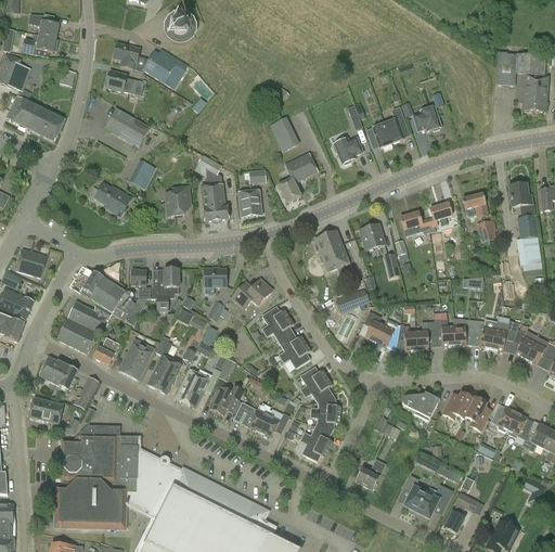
[(5,0),(5,12),(20,13),(18,0),(5,0)]
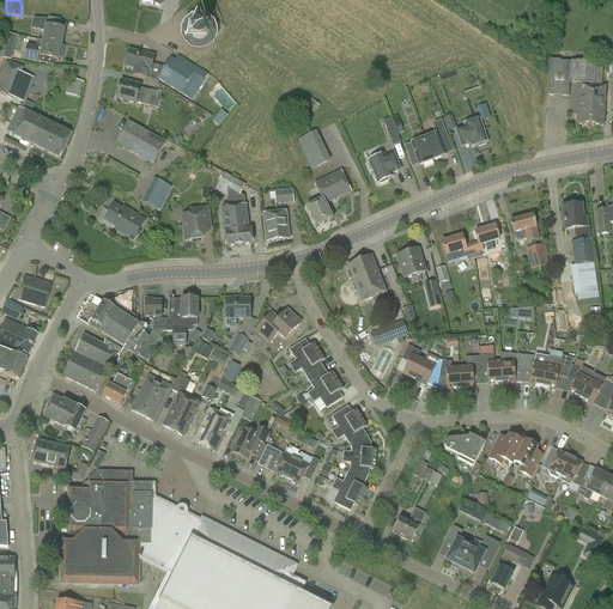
[(65,26),(47,23),(48,17),(32,16),(31,26),(44,29),(43,38),(42,38),(61,42),(65,26)]
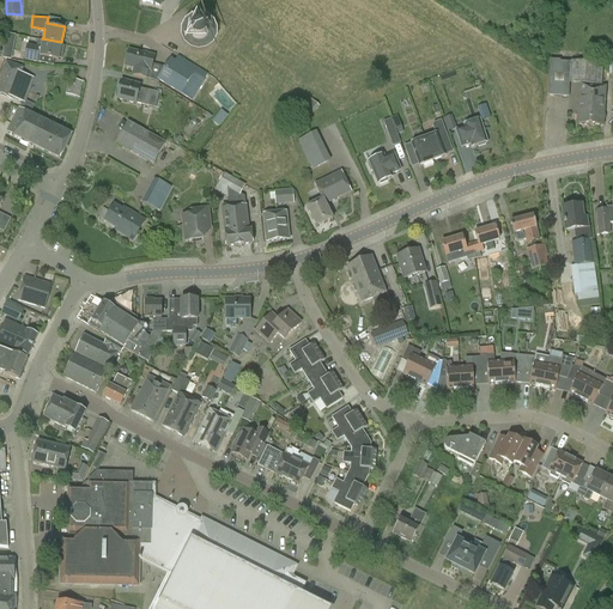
[(202,40),(208,36),(210,34),(210,31),(210,29),(210,25),(207,22),(205,20),(201,18),(195,19),(189,23),(188,25),(188,29),(188,31),(192,38),(195,40),(202,40)]
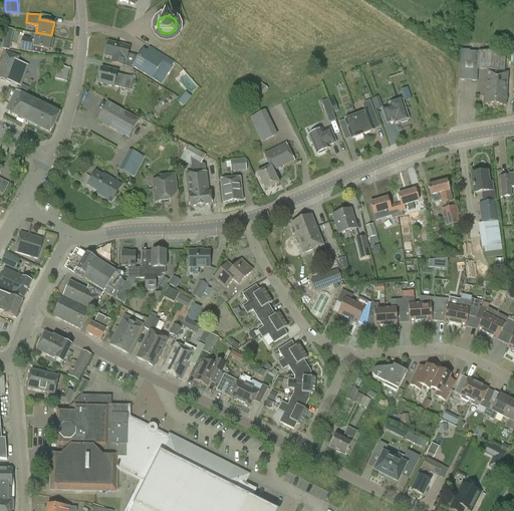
[(23,35),(22,37),(20,47),(33,50),(34,44),(49,47),(51,35),(35,32),(36,32),(31,31),(30,36),(23,35)]
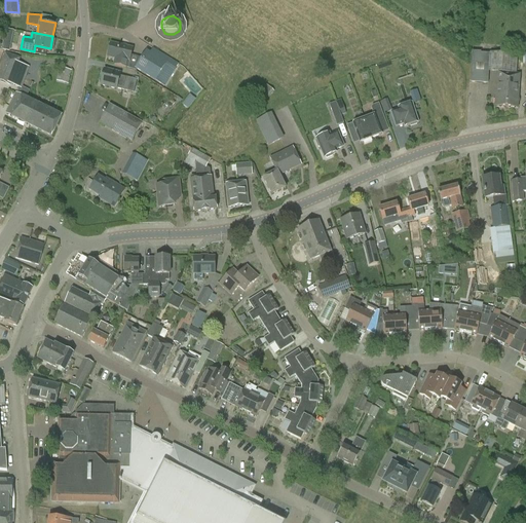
[(129,60),(133,45),(111,40),(107,54),(115,57),(113,62),(127,65),(128,60),(129,60)]
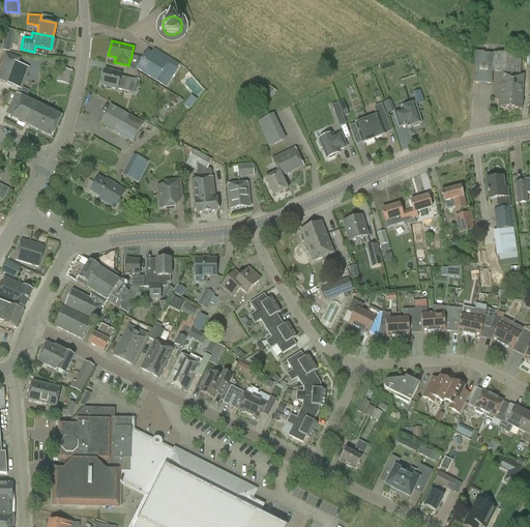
[(137,65),(166,83),(180,61),(155,46),(152,51),(147,48),(137,65)]
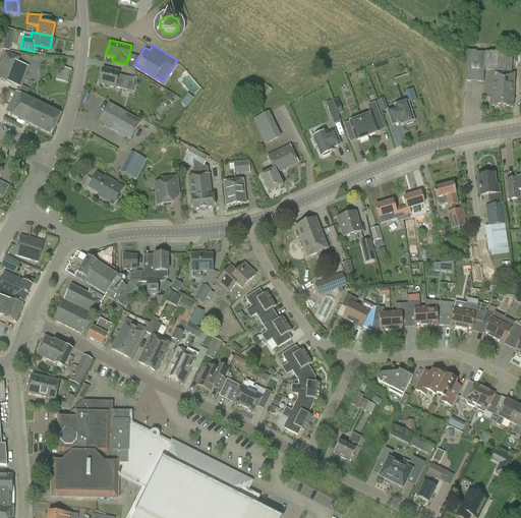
[(465,79),(483,80),(483,69),(484,51),(479,51),(476,51),(476,49),(467,49),(465,79)]
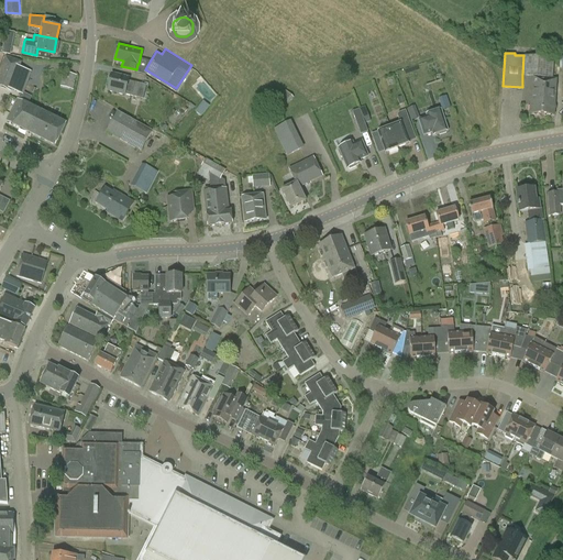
[(0,86),(11,90),(22,59),(6,54),(0,67),(0,86)]
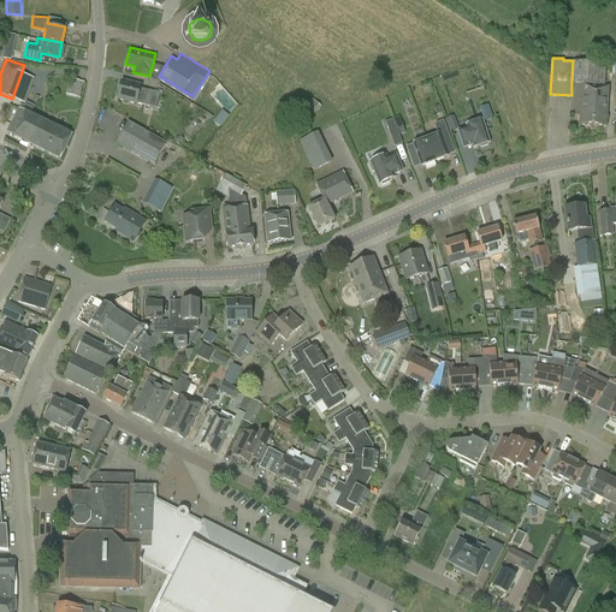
[(72,77),(69,91),(80,94),(83,79),(72,77)]
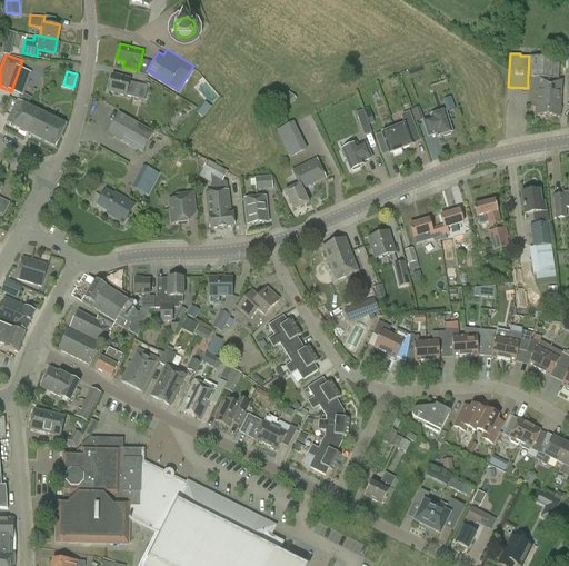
[(148,86),(130,81),(131,77),(113,72),(109,89),(145,98),(148,86)]
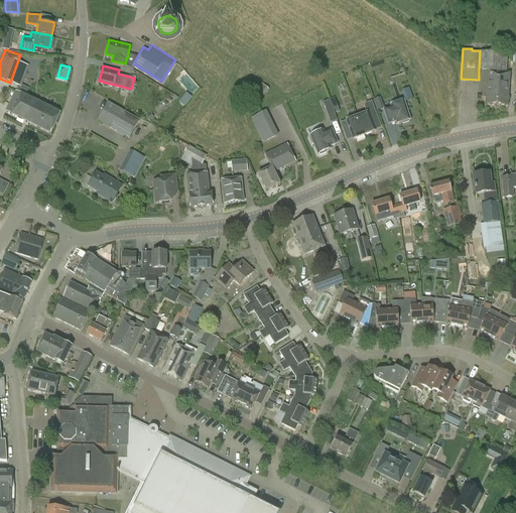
[(487,70),(486,86),(509,88),(510,71),(506,71),(506,70),(487,69),(487,70)]
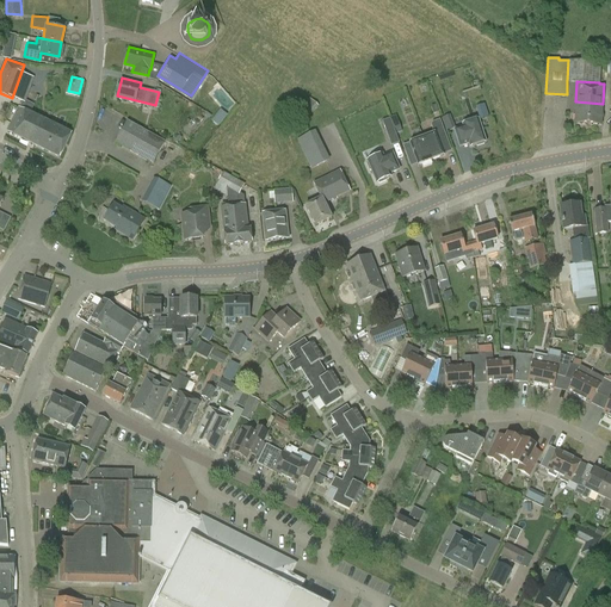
[(303,122),(319,103),(309,94),(294,113),(303,122)]
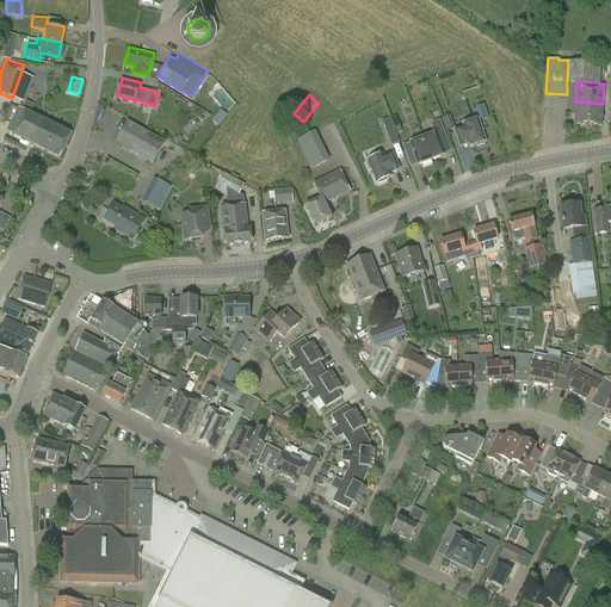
[(479,116),(488,113),(485,100),(475,103),(479,116)]
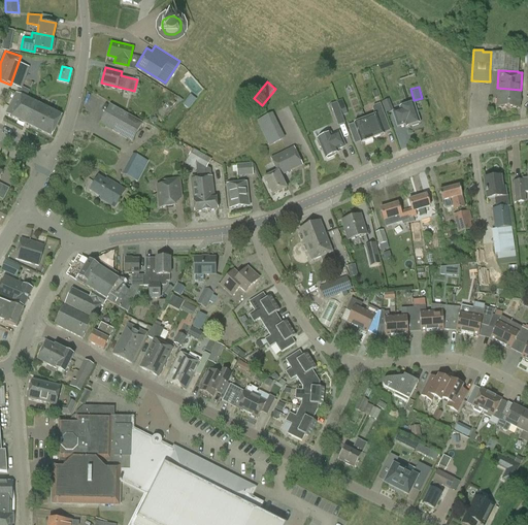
[(521,90),(497,88),(496,104),(519,106),(521,90)]
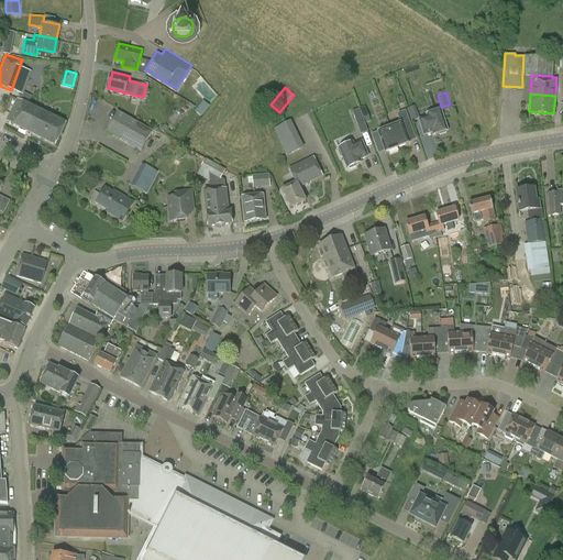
[(44,110),(22,99),(19,98),(12,109),(7,119),(33,132),(39,121),(44,110)]
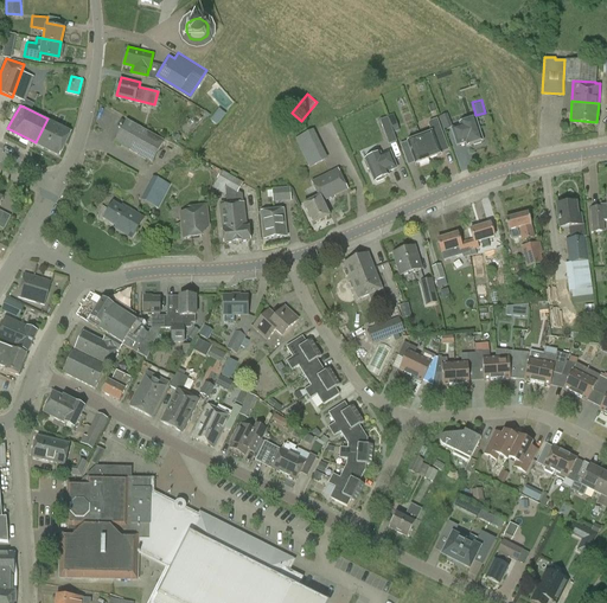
[(209,116),(216,122),(224,111),(217,106),(209,116)]
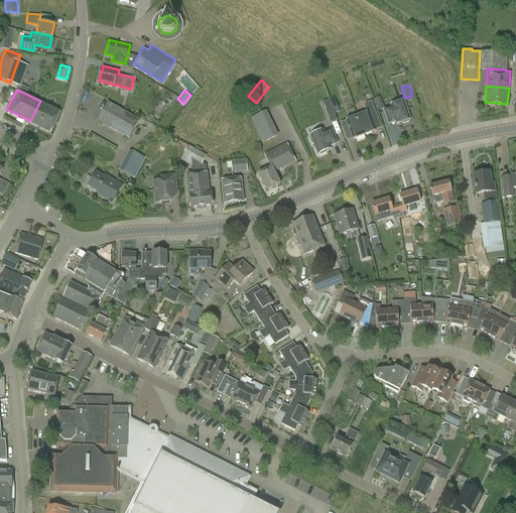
[(384,106),(380,95),(372,98),(376,108),(384,106)]
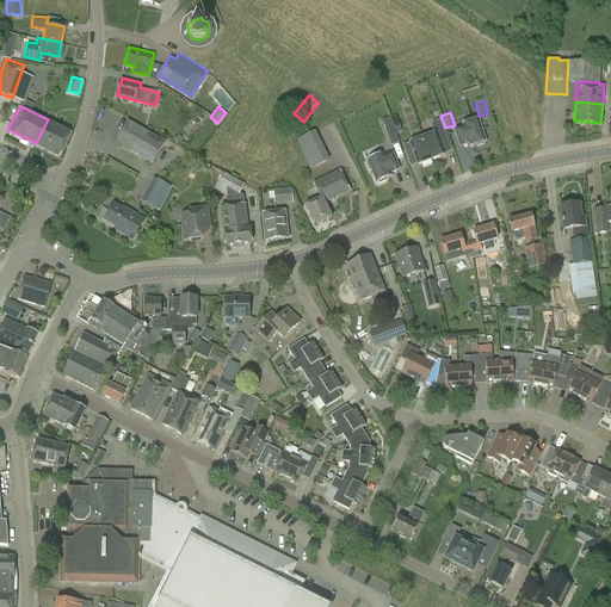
[(400,140),(395,127),(390,116),(383,118),(392,143),(400,140)]
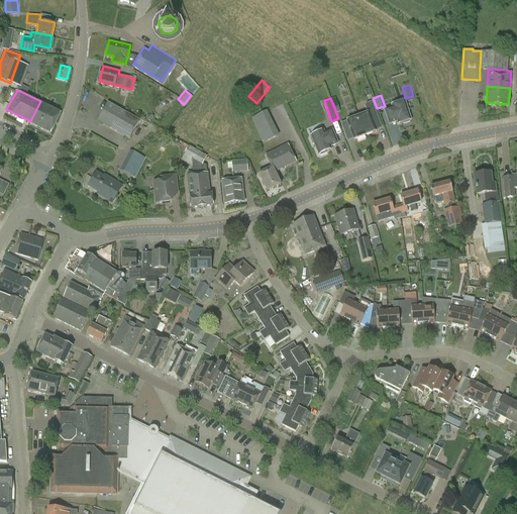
[(358,114),(366,133),(377,129),(376,125),(382,123),(373,99),(368,101),(367,103),(368,107),(366,112),(358,114)]
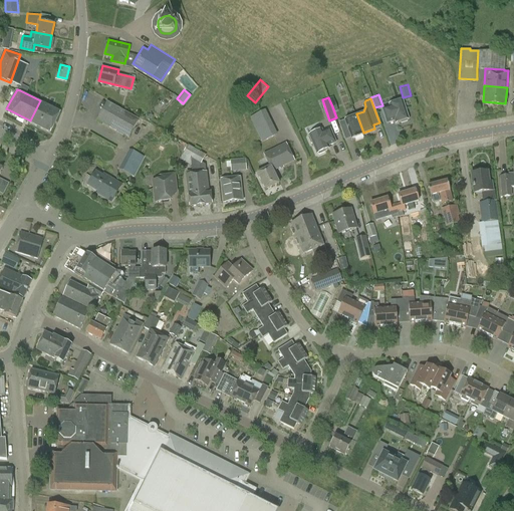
[(410,117),(403,98),(390,102),(391,104),(382,107),(388,121),(395,118),(396,121),(402,119),(402,120),(408,119),(408,117),(410,117)]
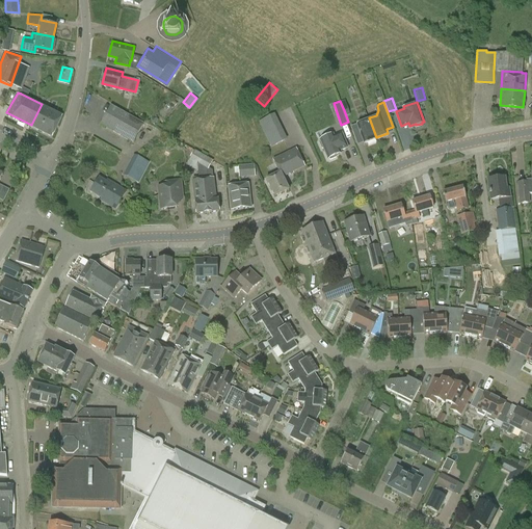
[(110,104),(101,122),(133,140),(143,122),(110,104)]
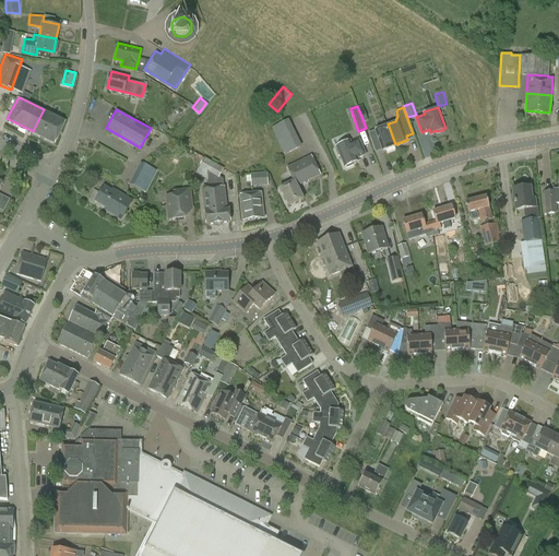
[(301,144),(288,117),(272,125),(285,153),(301,144)]
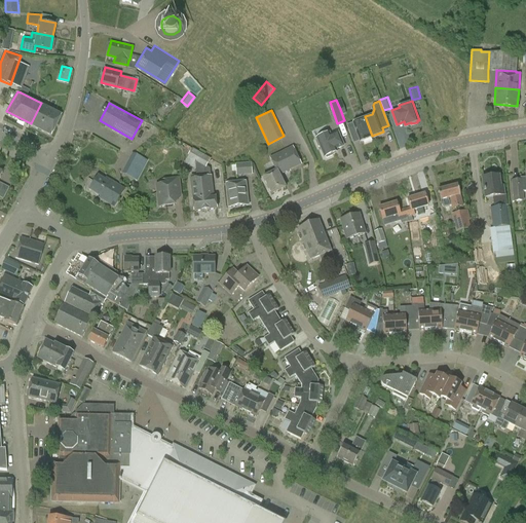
[(372,136),(365,116),(364,117),(363,115),(355,118),(355,120),(353,120),(353,121),(347,123),(353,138),(359,136),(361,140),(363,140),(364,143),(372,140),(370,137),(372,136)]
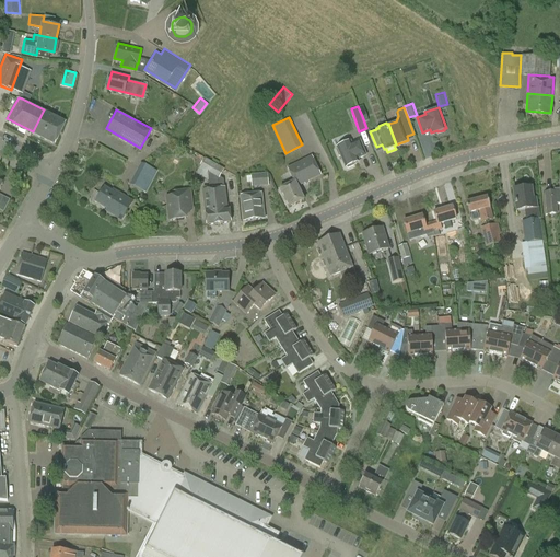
[(360,138),(352,141),(351,139),(337,146),(337,147),(336,148),(339,154),(340,153),(346,165),(347,165),(348,166),(354,163),(353,162),(359,160),(358,157),(366,153),(360,138)]
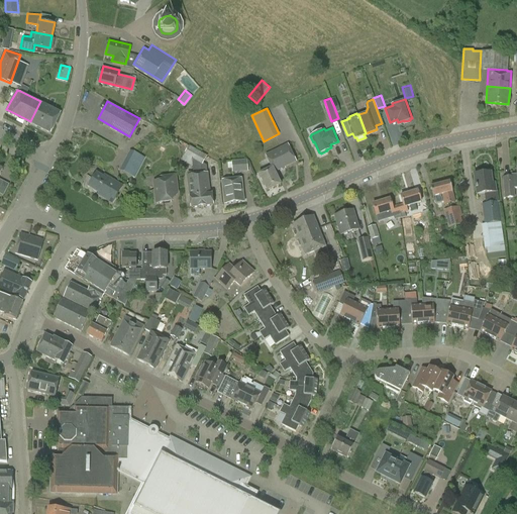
[(266,152),(272,166),(259,173),(267,190),(281,183),(275,171),(281,167),(282,169),(286,167),(285,166),(296,160),(288,141),(266,152)]
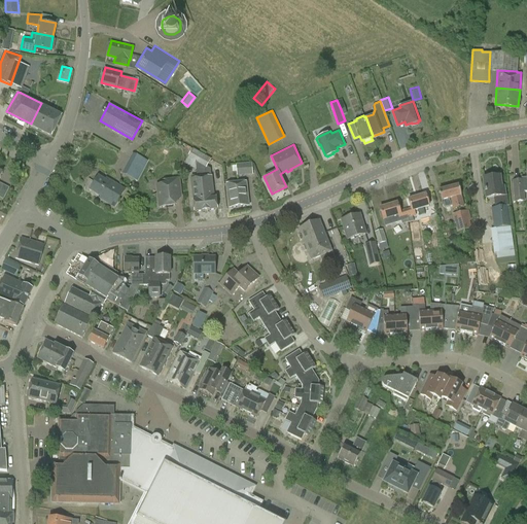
[(214,196),(211,174),(210,167),(207,165),(211,156),(192,146),(184,162),(196,168),(197,173),(196,173),(196,176),(190,176),(195,209),(217,207),(216,195),(214,196)]
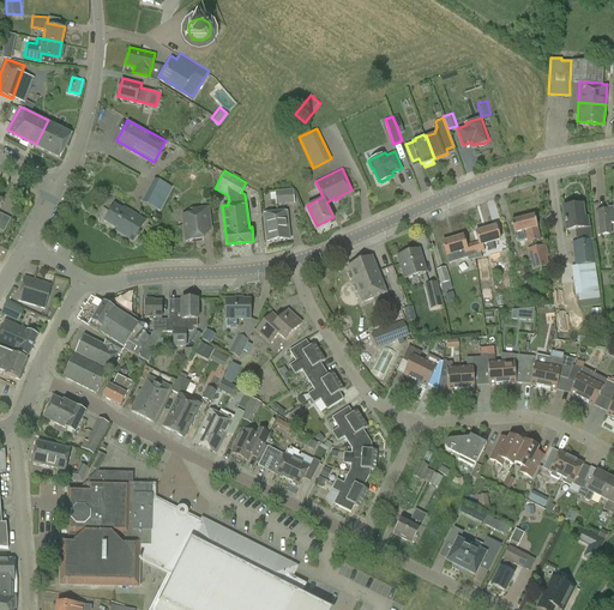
[(142,199),(161,209),(172,183),(152,175),(142,199)]
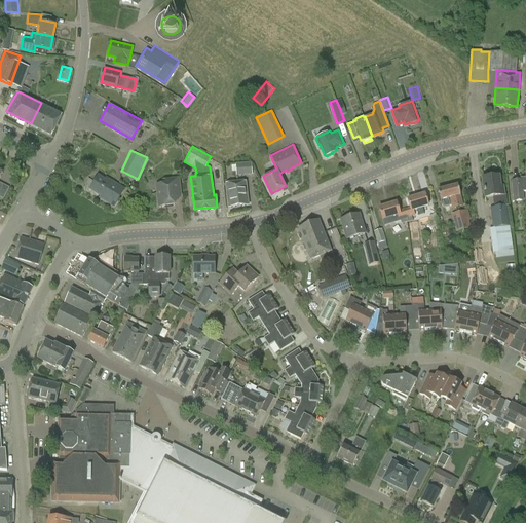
[(235,170),(236,174),(252,173),(251,160),(235,161),(235,163),(231,163),(231,170),(235,170)]
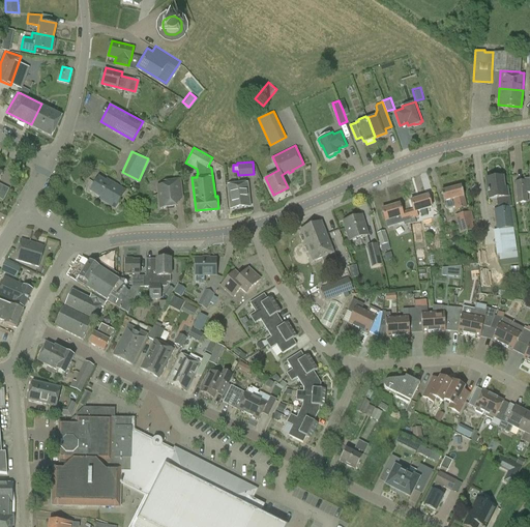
[(0,169),(0,197),(3,199),(9,186),(0,181),(0,175),(2,171),(0,169)]
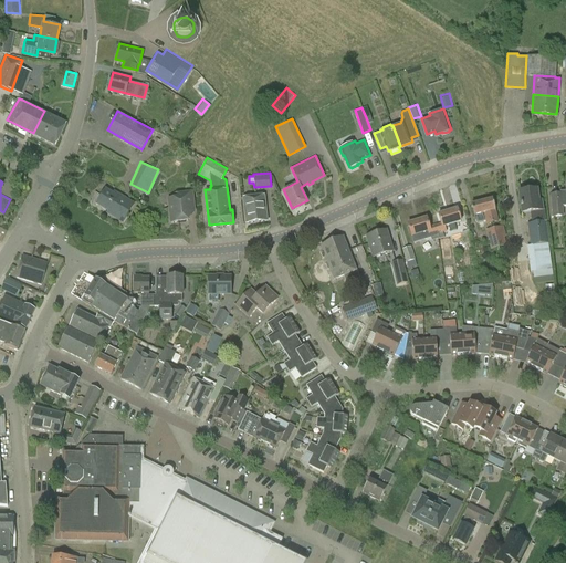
[(115,189),(114,191),(106,186),(97,200),(112,210),(111,212),(123,219),(134,201),(115,189)]
